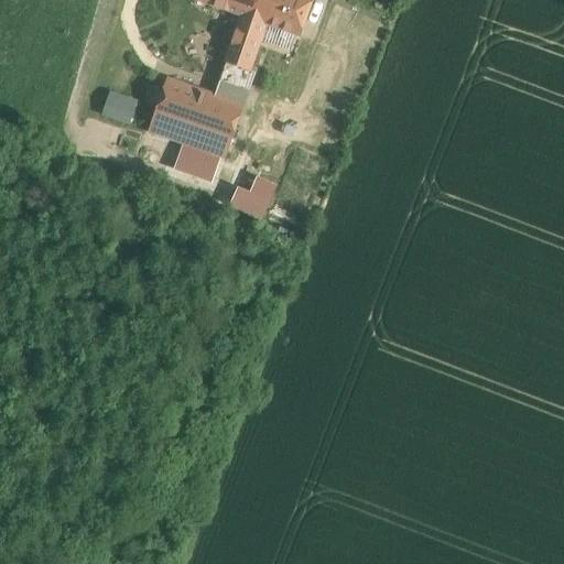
[(272,0),(207,0),(243,13),(227,61),(249,68),(249,67),(267,19),(272,0)]
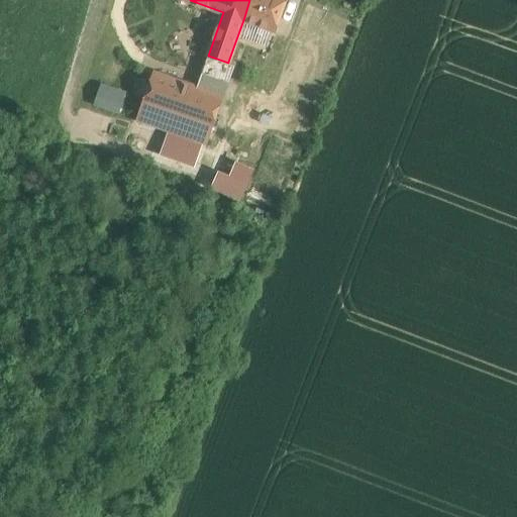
[(285,0),(249,0),(244,17),(276,28),(285,0)]
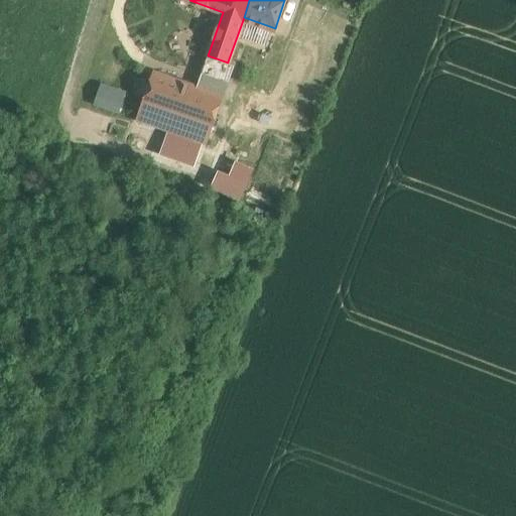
[(228,62),(208,55),(196,90),(222,99),(235,65),(228,61),(228,62)]
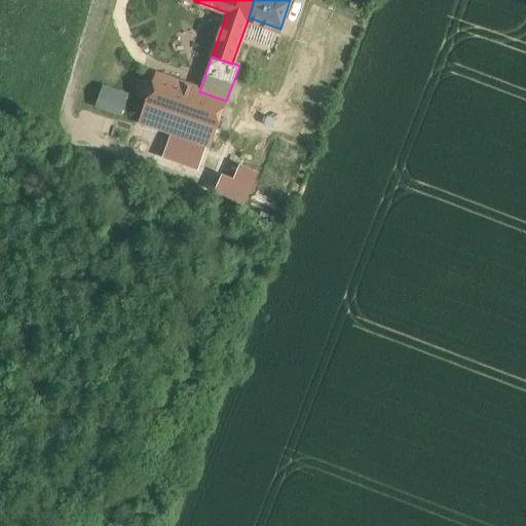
[(199,91),(158,75),(142,119),(209,145),(226,101),(199,91)]
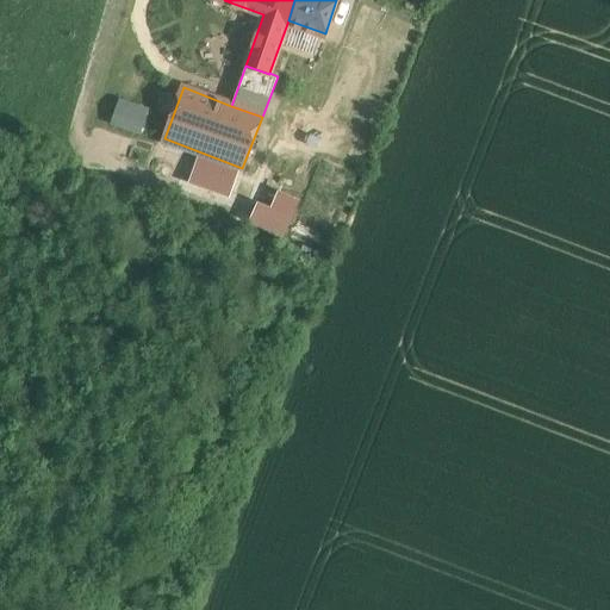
[(247,222),(282,236),(299,198),(275,188),(267,207),(255,201),(247,222)]
